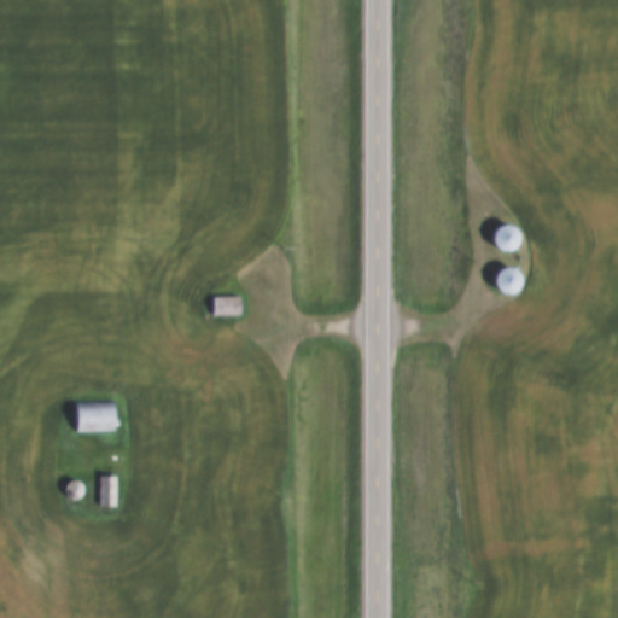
[(503,251),(522,243),(512,225),(495,233),(503,251)]
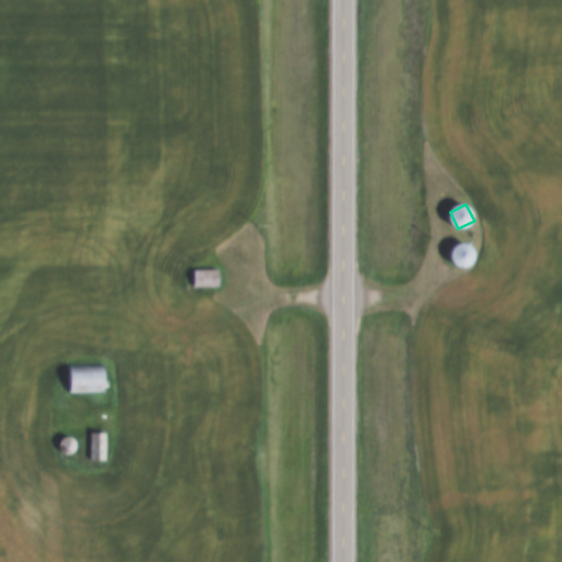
[(464,243),(451,258),(464,269),(478,254),(464,243)]
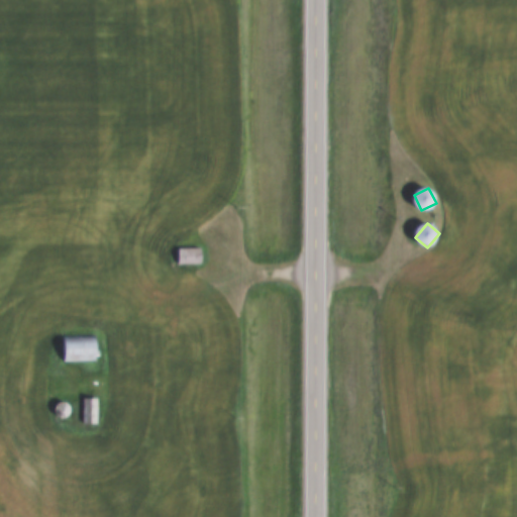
[(203,247),(179,247),(179,264),(203,264),(203,247)]
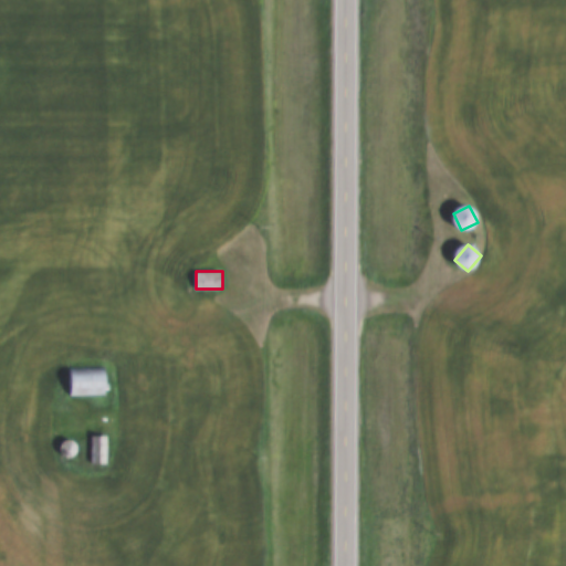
[(106,367),(71,367),(71,394),(106,394),(106,367)]
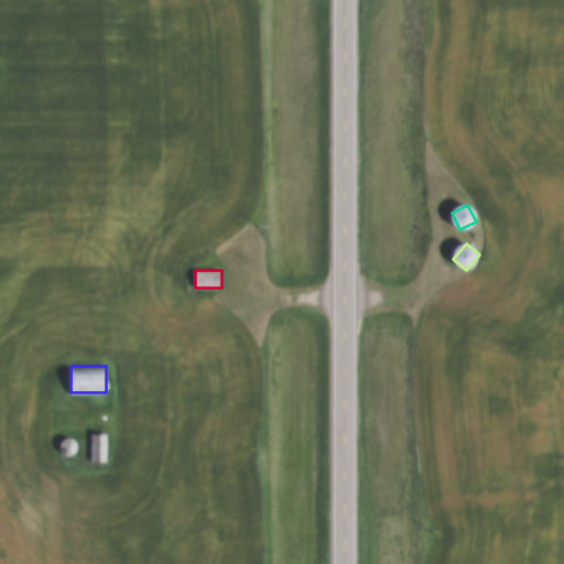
[(107,434),(93,434),(93,463),(107,463),(107,434)]
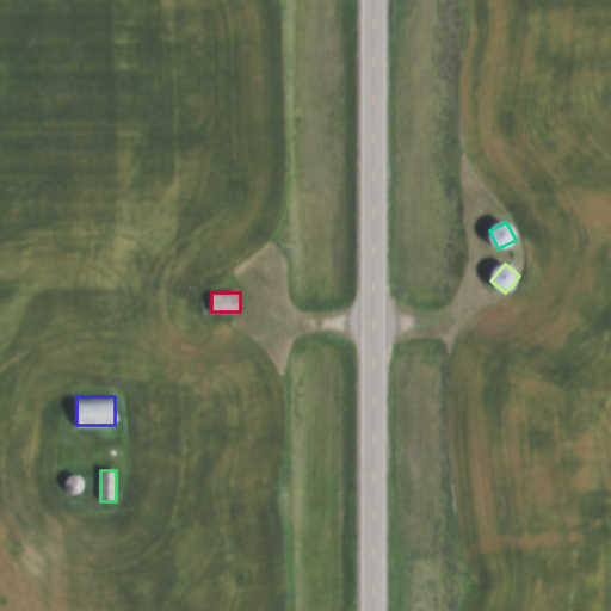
All buildings are outlined.
